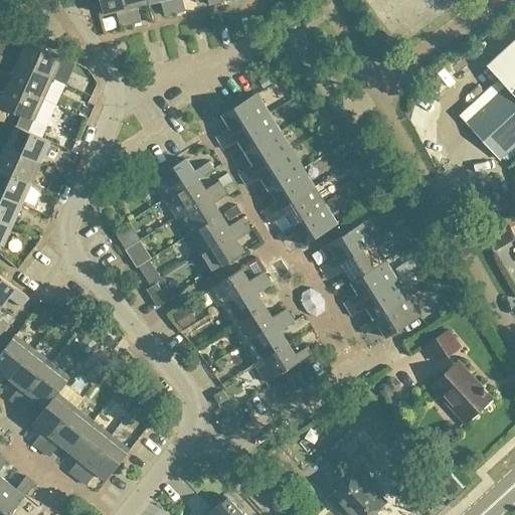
[(129,26),(122,0),(98,0),(103,16),(114,13),(118,28),(129,26)]
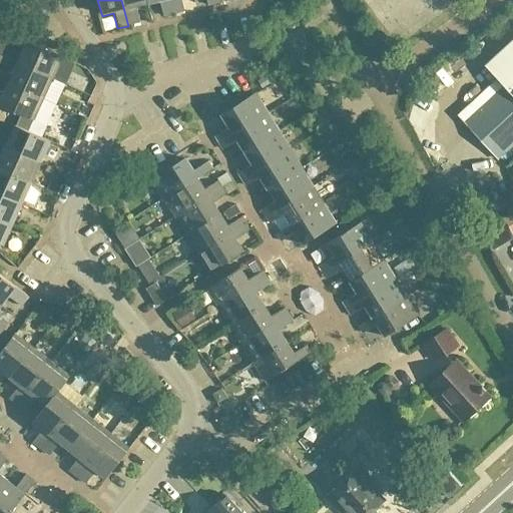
[(147,6),(145,0),(121,0),(128,26),(139,23),(136,8),(147,6)]
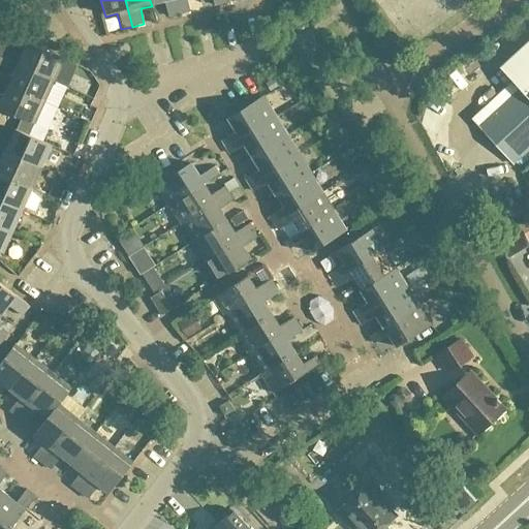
[(150,0),(152,6),(163,3),(167,18),(178,16),(174,0),(150,0)]
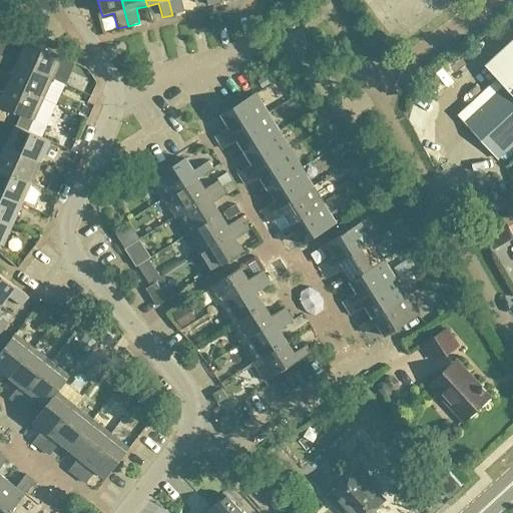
[(168,0),(172,15),(183,12),(179,0),(168,0)]
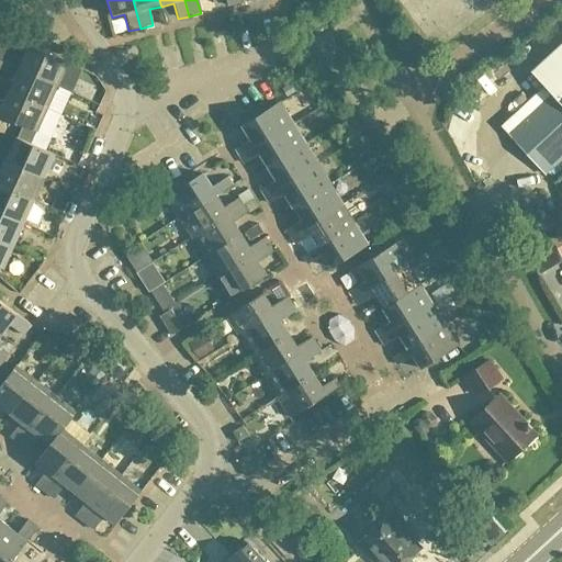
[(561,45),(531,74),(546,89),(553,97),(561,107),(561,45)]
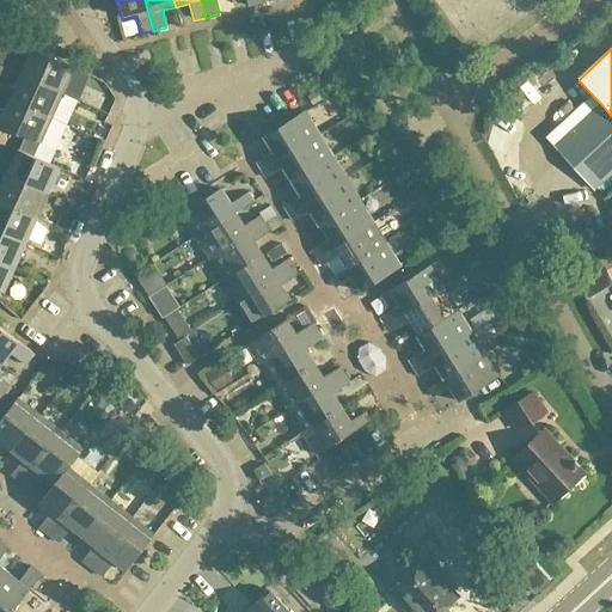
[(31,50),(30,51),(24,65),(7,56),(2,68),(61,95),(72,69),(31,50)]
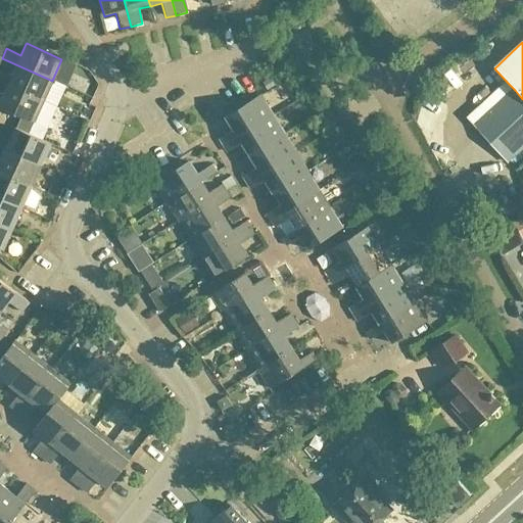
[(42,102),(52,81),(2,58),(0,62),(0,69),(11,76),(6,87),(42,102)]
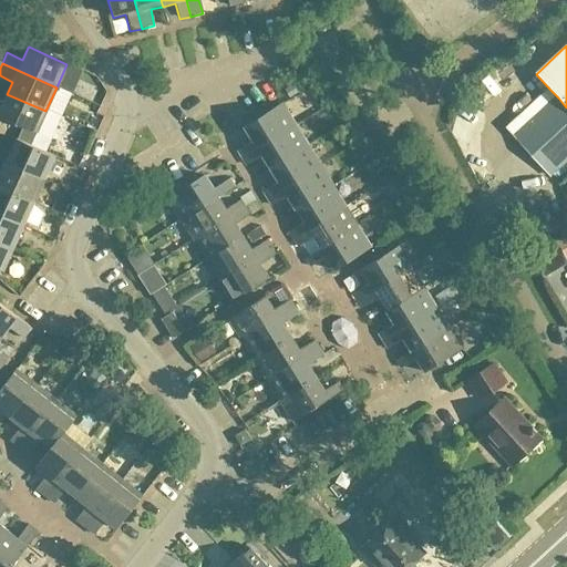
[(550,90),(506,131),(550,177),(566,161),(566,107),(558,98),(550,90)]
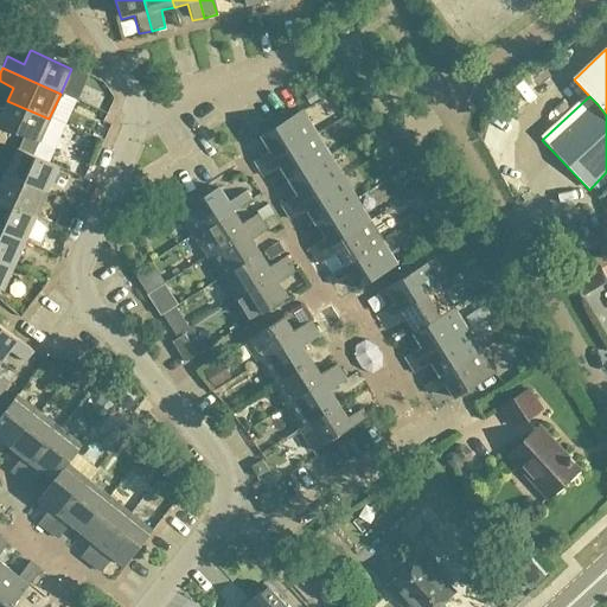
[(0,127),(38,144),(49,119),(7,101),(1,114),(0,113),(0,127)]
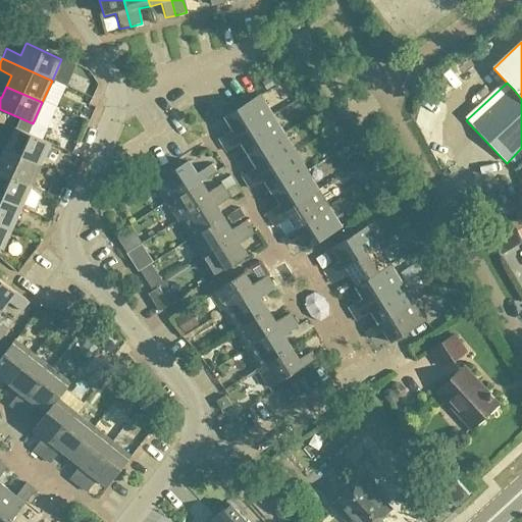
[(259,98),(258,99),(225,119),(233,132),(219,141),(223,147),(271,117),(259,98)]
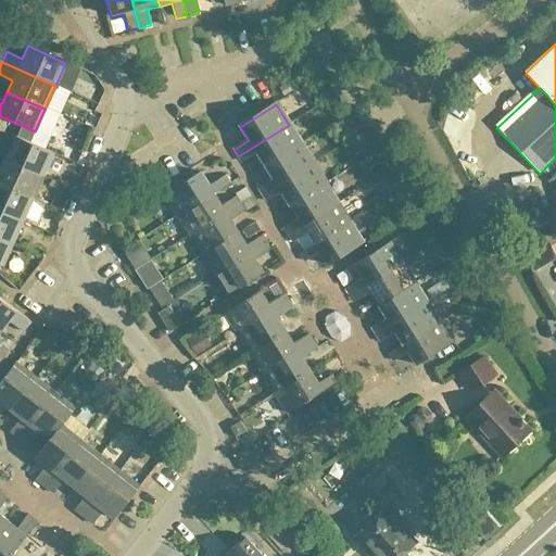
[(289,125),(238,156),(242,164),(257,154),(265,167),(301,144),(289,125)]
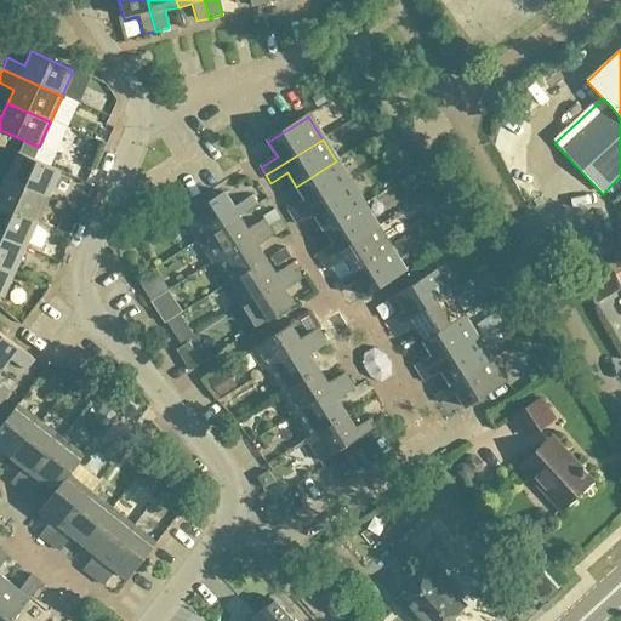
[(0,177),(47,199),(60,174),(17,154),(11,169),(0,163),(0,177)]
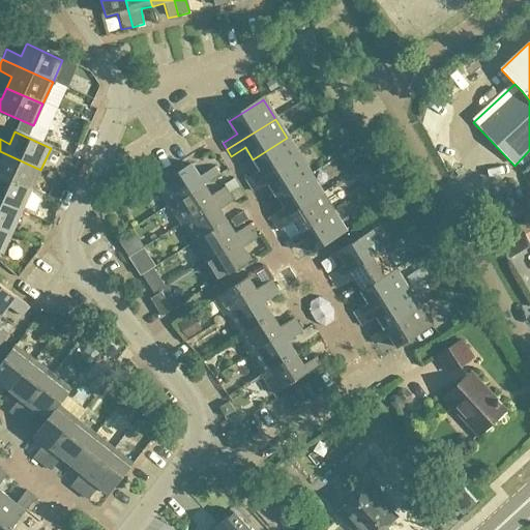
[(287,138),(253,159),(261,172),(245,180),(251,187),(299,157),(287,138)]
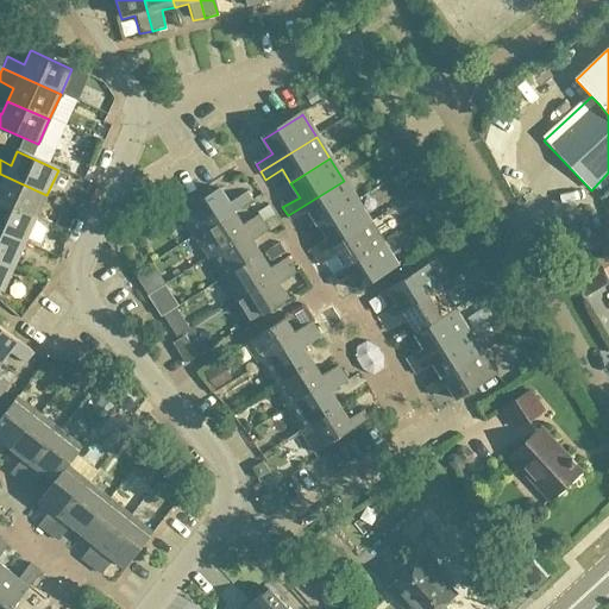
[(0,203),(36,220),(46,195),(0,174),(0,203)]
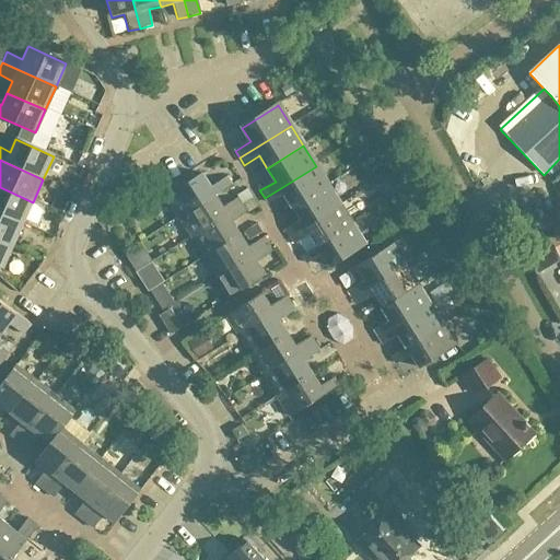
[(316,166),(265,198),(269,206),(284,196),(292,209),(328,186),(316,166)]
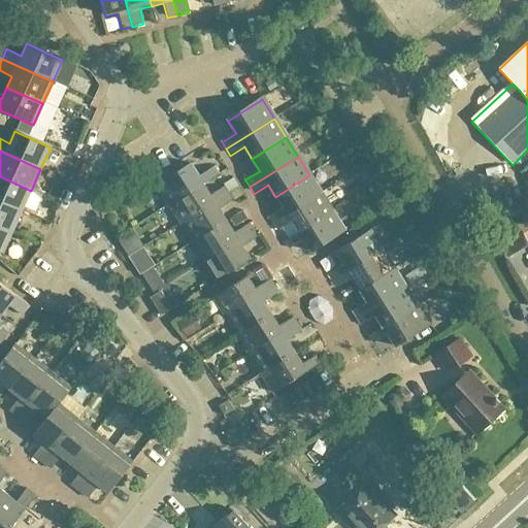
[(156,188),(168,206),(202,185),(203,186),(218,176),(213,168),(198,177),(191,165),(156,188)]
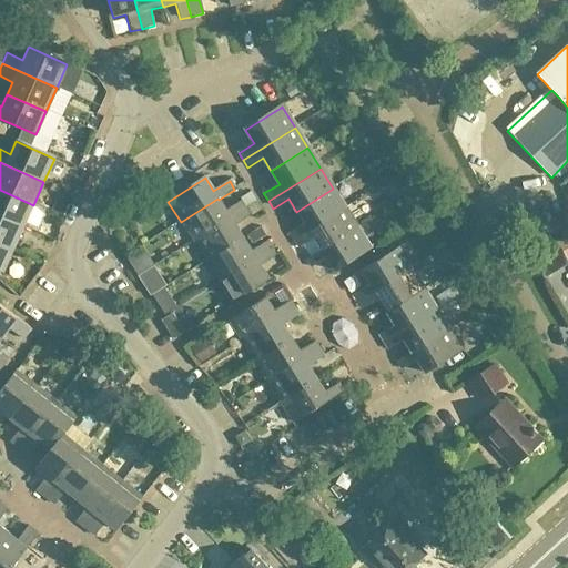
[(293,241),(346,209),(333,189),(296,212),(304,224),(288,234),(293,241)]
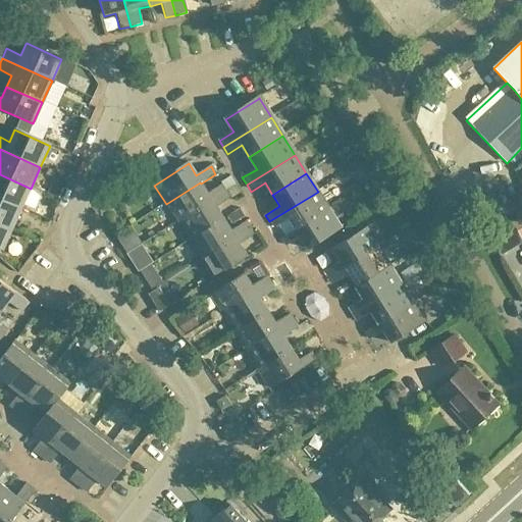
[(0,200),(21,209),(31,189),(0,174),(0,200)]
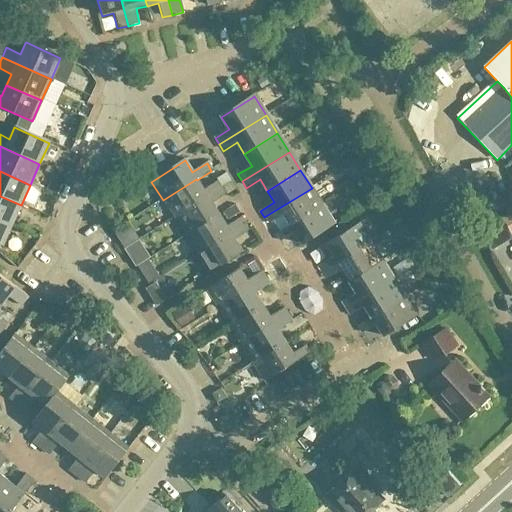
[(196,179),(163,200),(175,219),(222,189),(218,182),(204,191),(197,180),(196,179)]
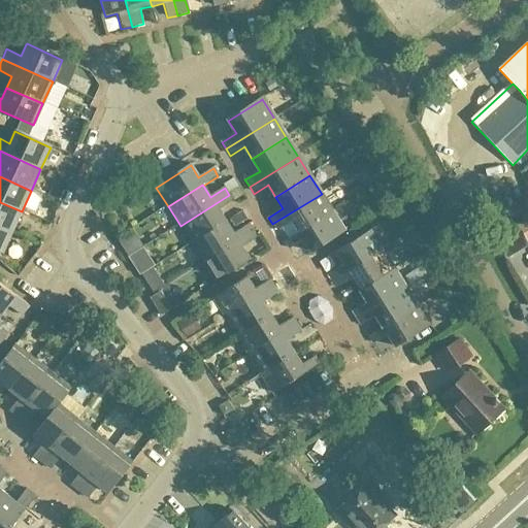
[(298,234),(333,212),(322,194),(272,224),(276,231),(291,222),(298,234)]
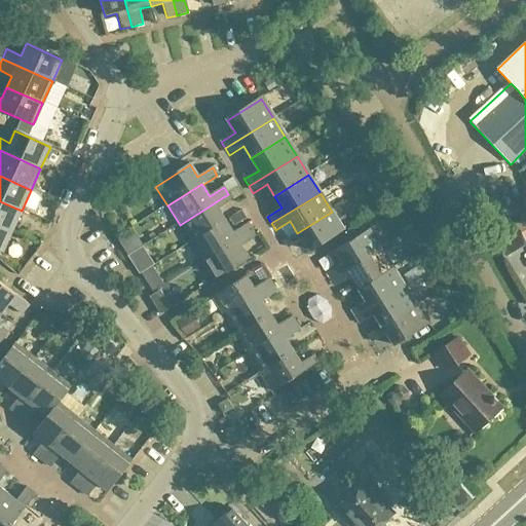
[(233,201),(228,194),(180,225),(191,243),(226,222),(218,211),(233,201)]
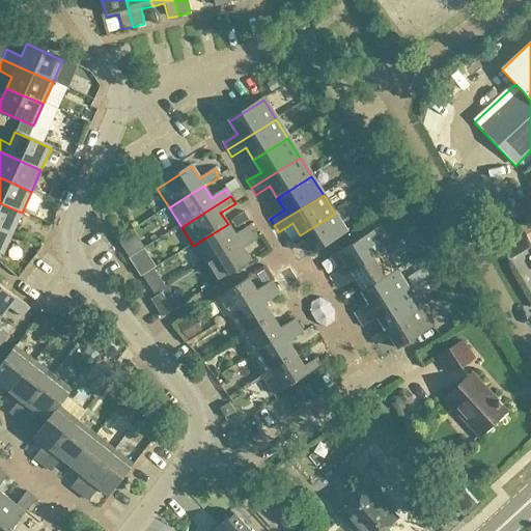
[(529,218),(530,216),(530,196),(521,202),(529,218)]
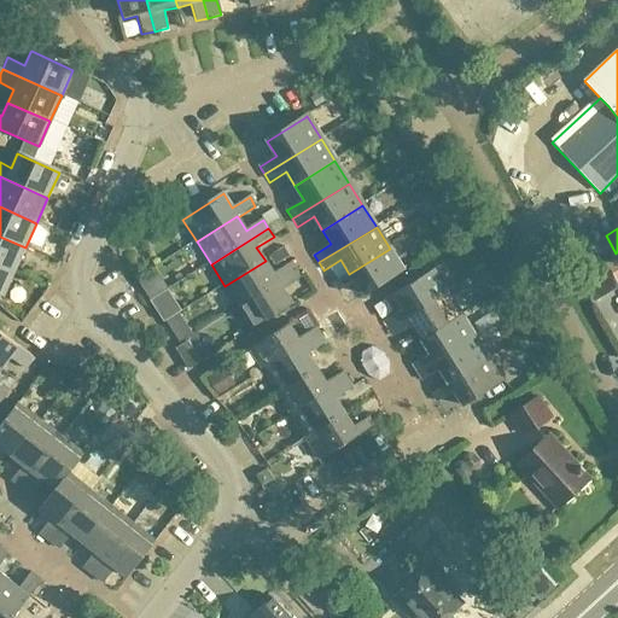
[(0,267),(13,273),(25,248),(0,237),(0,267)]
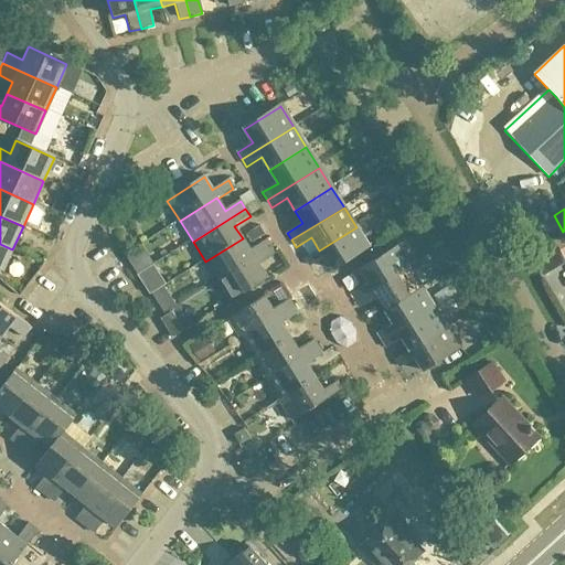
[(370,247),(356,227),(319,251),(305,259),(309,268),(324,258),(333,270),(370,247)]
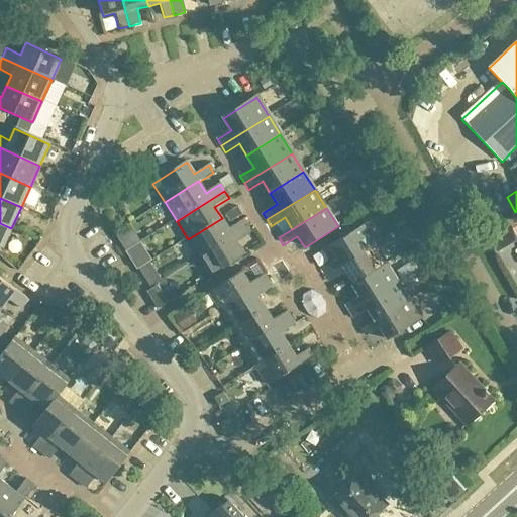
[(516,238),(516,217),(508,222),(516,238)]
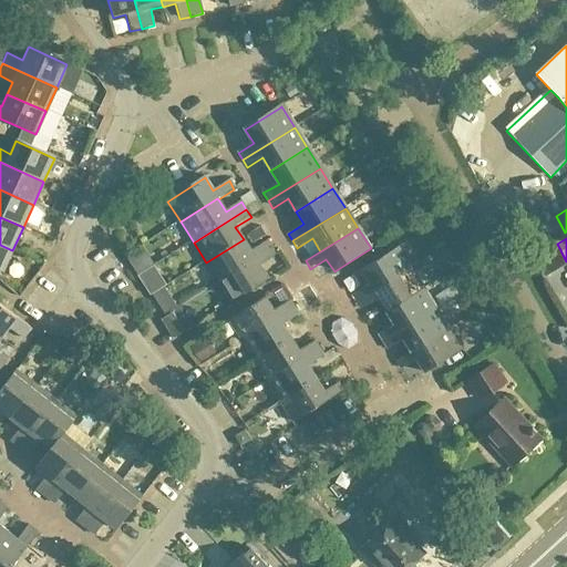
[(219,282),(271,249),(266,241),(250,251),(244,239),(206,263),(219,282)]
